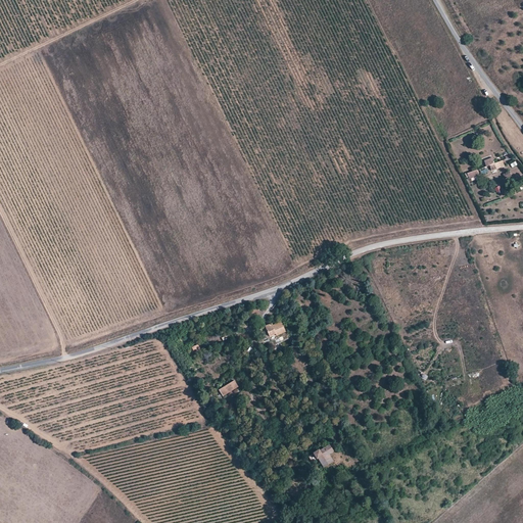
[(485,167),(490,165),(491,171),(505,168),(504,160),(493,162),(492,158),(484,159),(485,167)]
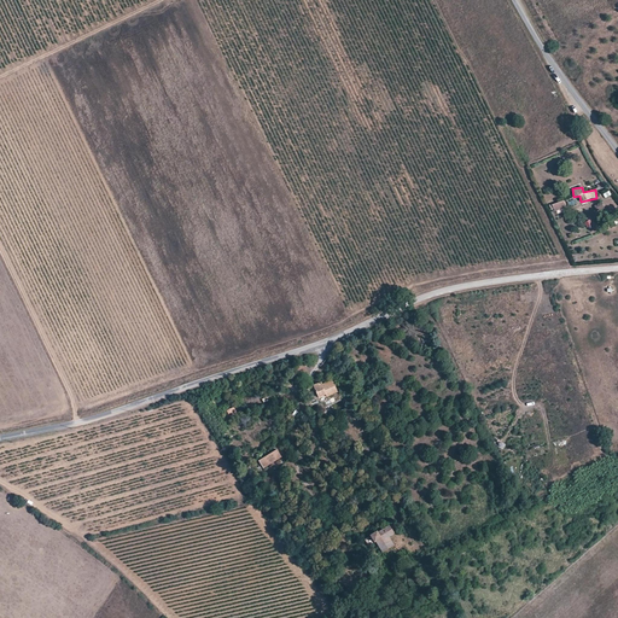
[(559,207),(558,203),(553,204),(557,216),(567,213),(566,207),(565,207),(564,204),(559,207)]
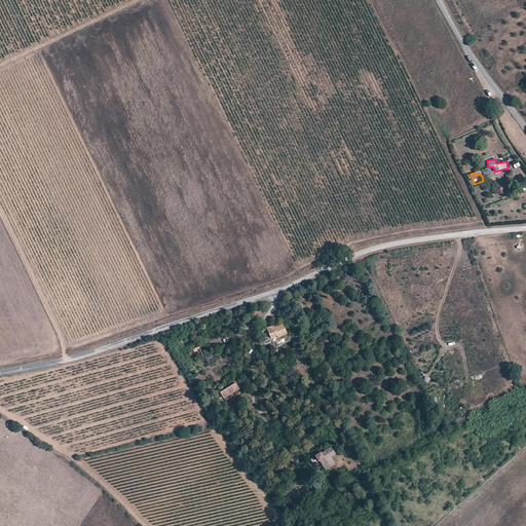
[(270,327),(266,328),(271,339),(277,336),(278,338),(288,334),(283,324),(274,327),(273,325),(270,327)]
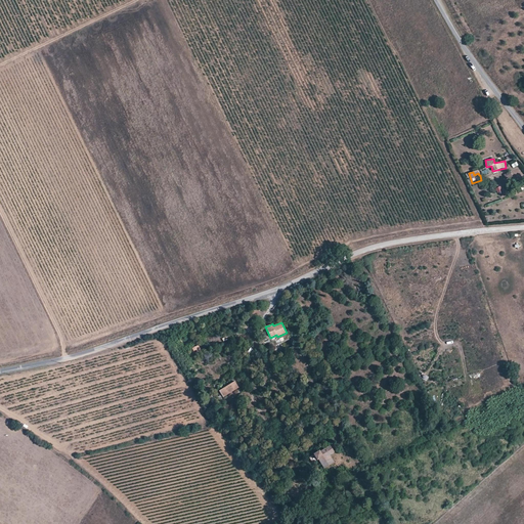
[(234,382),(219,391),(223,397),(238,388),(234,382)]
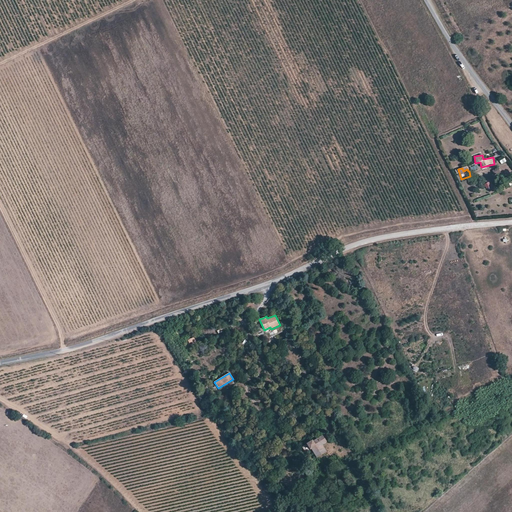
[(306,443),(310,450),(311,449),(317,458),(327,452),(322,445),(327,442),(322,435),(313,441),(312,439),(309,441),(306,443)]
